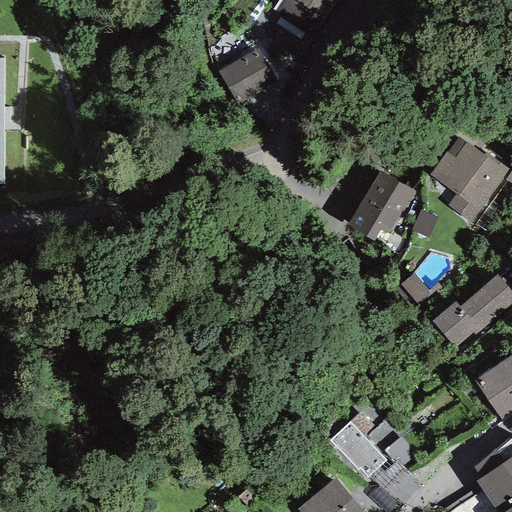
[(345,0),(282,0),(274,13),(318,42),(345,0)]
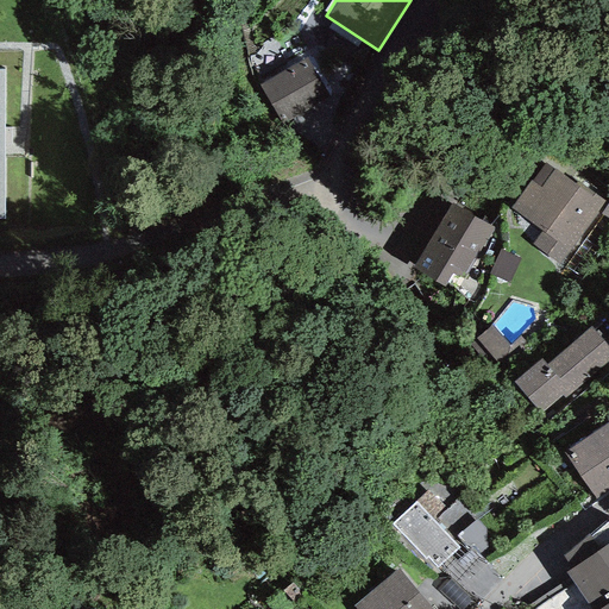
[(307,58),(259,86),(292,139),(339,112),(307,58)]
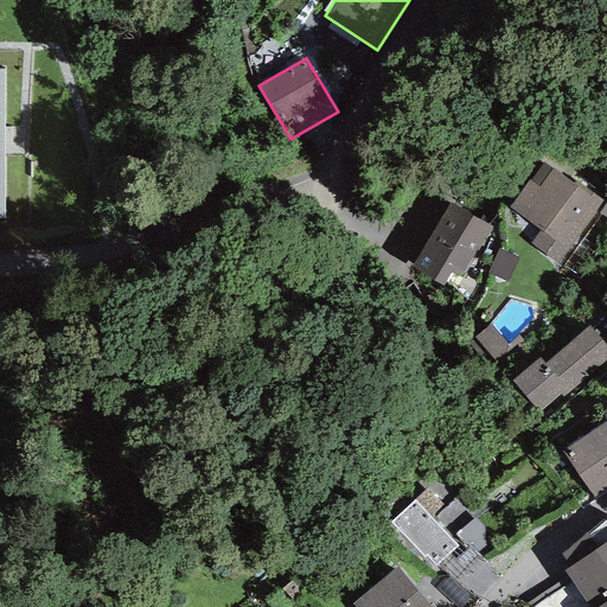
[(573,184),(543,164),(530,181),(529,179),(508,209),(540,230),(530,244),(562,267),(599,215),(598,212),(605,202),(575,180),(573,184)]
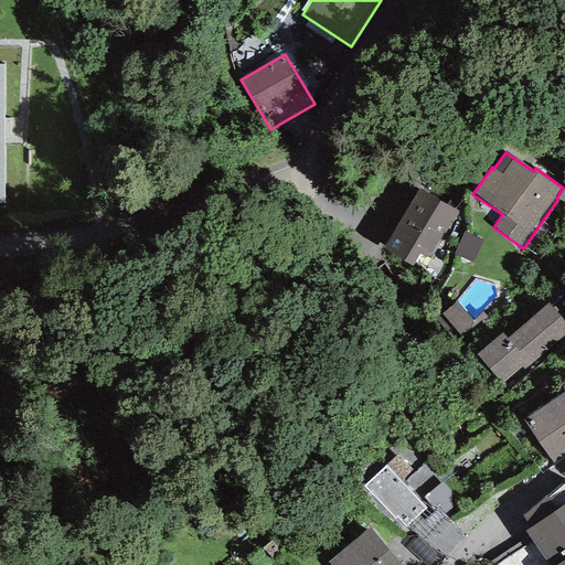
[(457,212),(418,189),(382,247),(412,266),(419,255),(427,259),(457,212)]
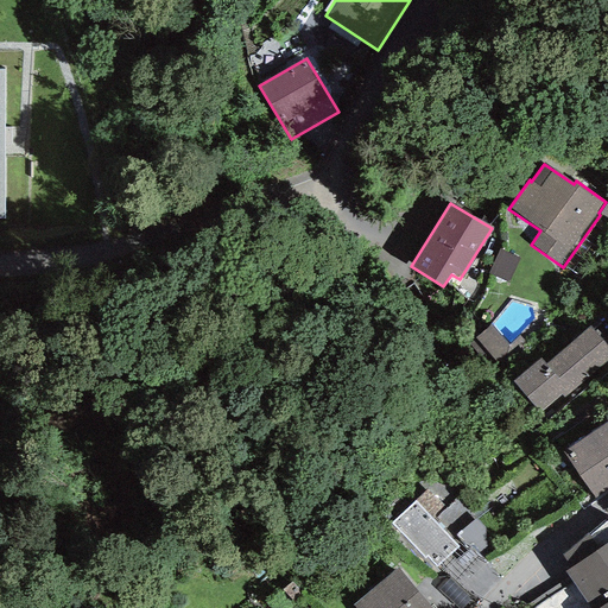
[(518,259),(499,249),(487,274),(507,284),(518,259)]
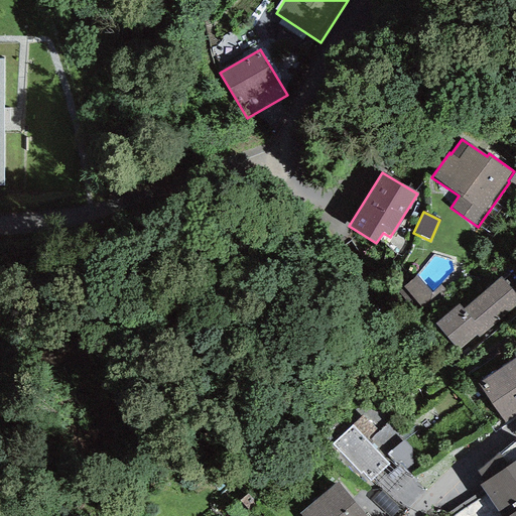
[(431,292),(416,275),(397,292),(422,319),(427,315),(449,294),(439,283),(431,292)]
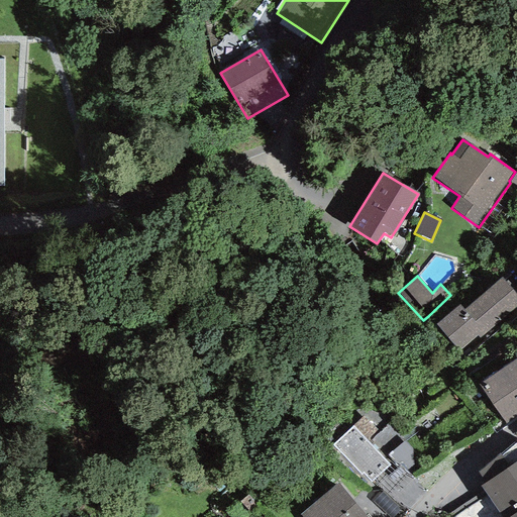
[(516,312),(516,295),(501,277),(463,309),(459,304),(435,324),(459,352),(478,336),(483,342),(516,312)]
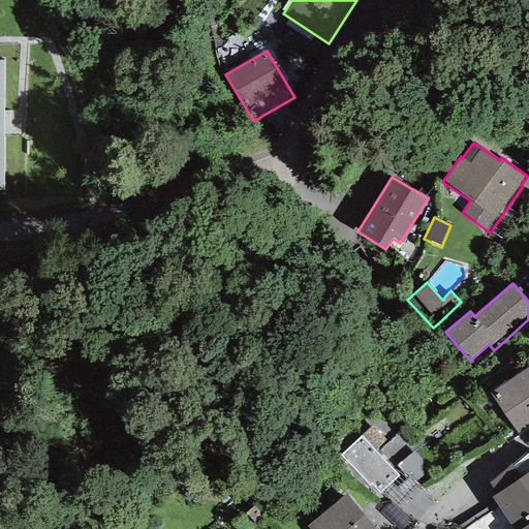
[(528,427),(528,367),(490,394),(517,435),(528,427)]
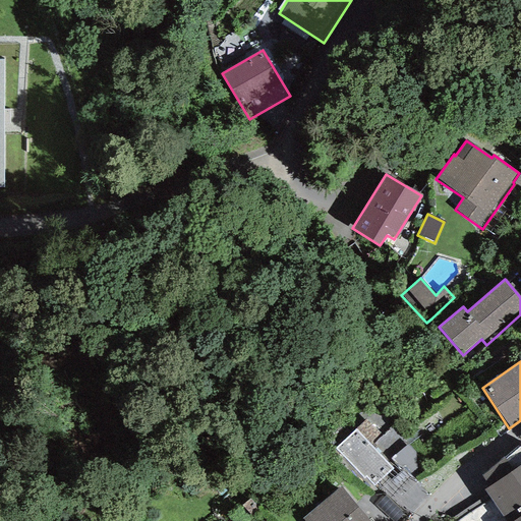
[(358,413),(364,420),(366,419),(381,437),(392,427),(372,402),(358,413)]
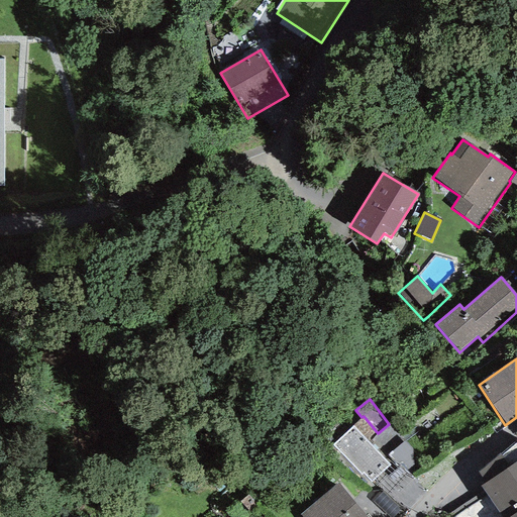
[(378,433),(364,416),(362,417),(332,444),(360,476),(363,474),(371,482),(389,466),(384,459),(368,442),(378,433)]
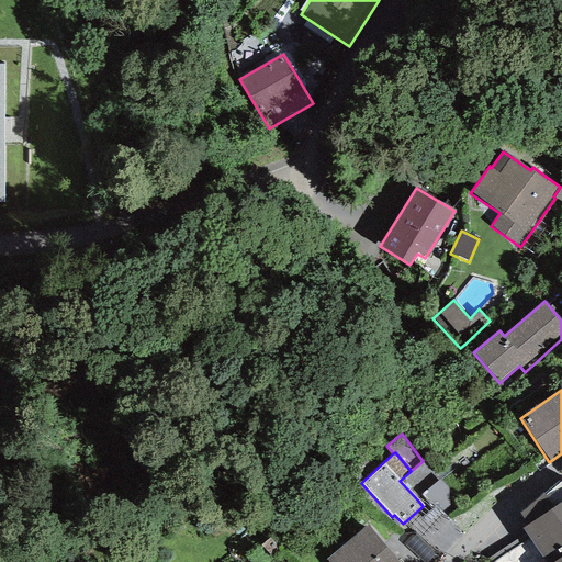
[(423,461),(411,471),(400,481),(417,499),(422,495),(440,514),(458,499),(423,461)]
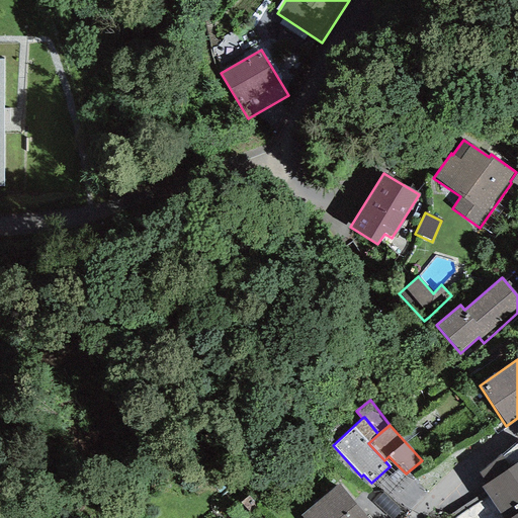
[(487,484),(517,461),(517,441),(479,472),(487,484)]
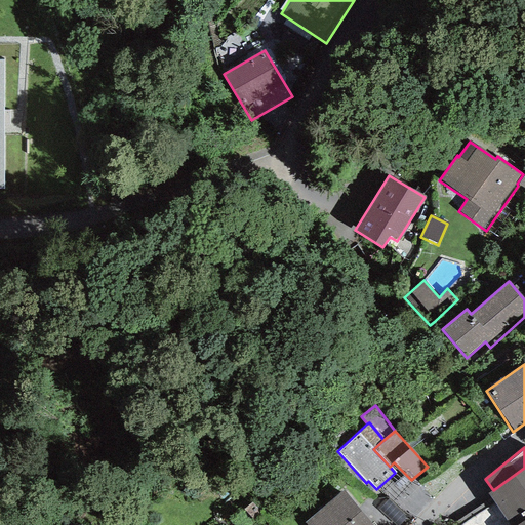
[(524,524),(524,468),(493,490),(488,493),(509,524),(524,524)]
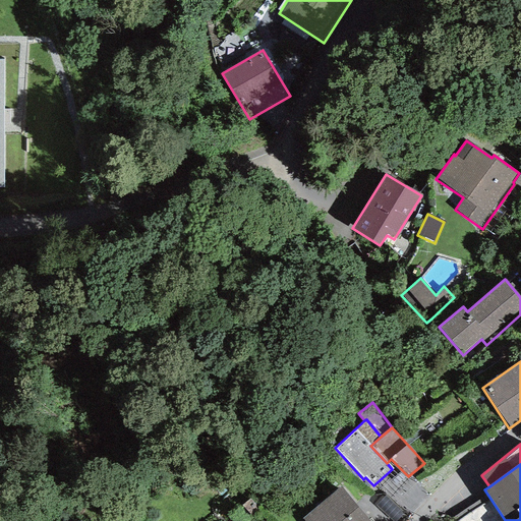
[(370,520),(340,485),(302,517),(305,520),(370,520)]
